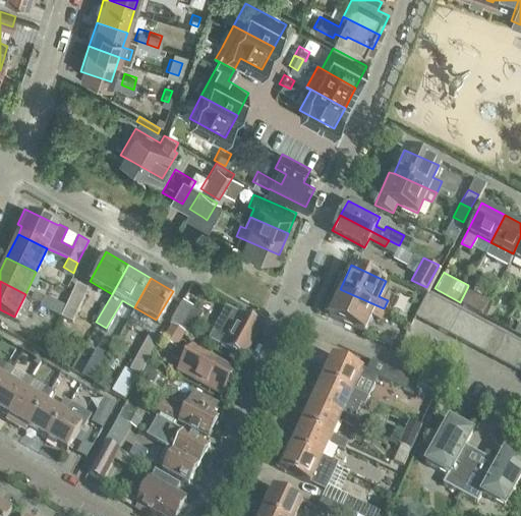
[(71,320),(87,286),(75,281),(65,303),(66,303),(61,314),(71,320)]
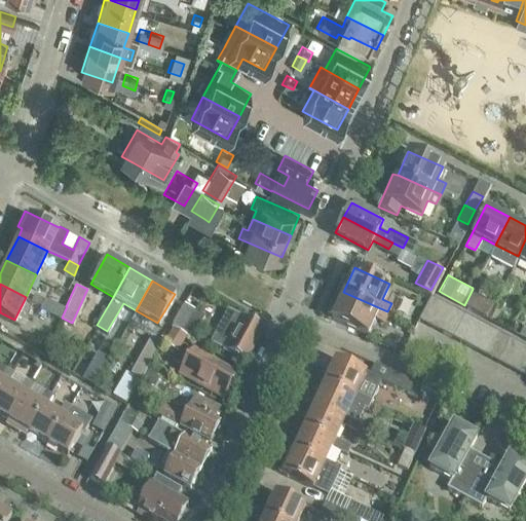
[(484,315),(492,299),(473,289),(464,305),(484,315)]
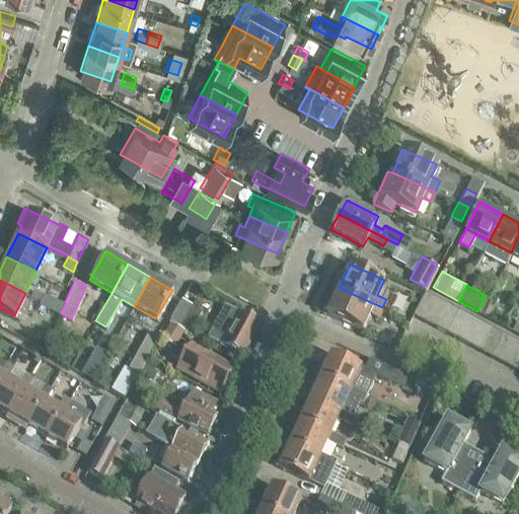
[(382,307),(348,292),(339,288),(327,311),(362,327),(370,310),(379,314),(382,307)]
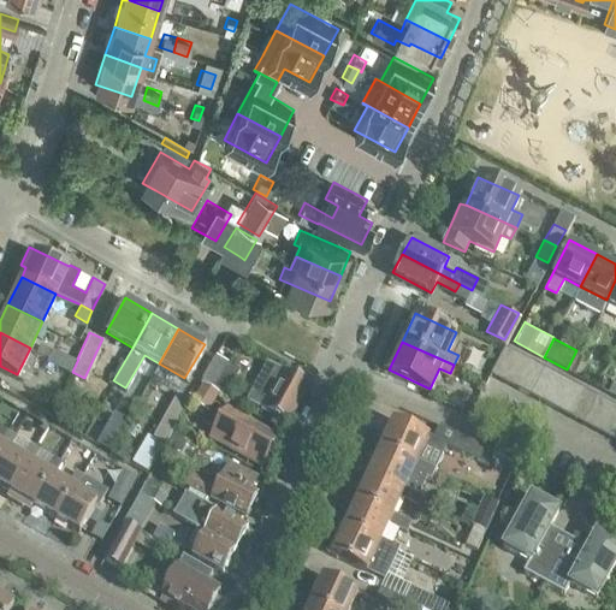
[(491,371),(504,378),(519,349),(505,342),(491,371)]
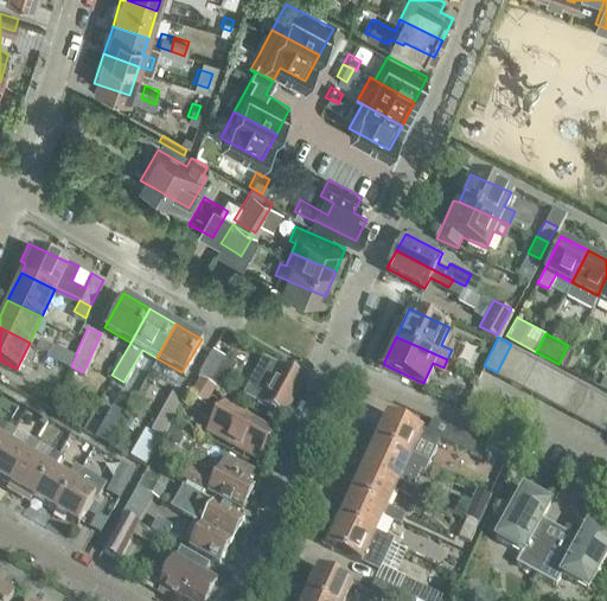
[(58,360),(64,347),(52,341),(45,355),(58,360)]
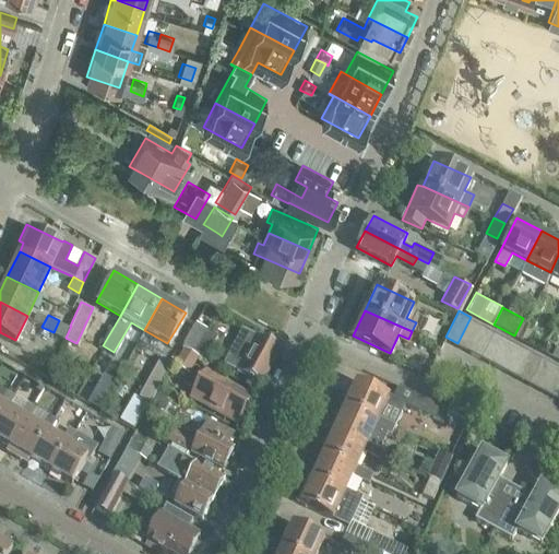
[(458,343),(470,350),(483,323),(471,317),(458,343)]
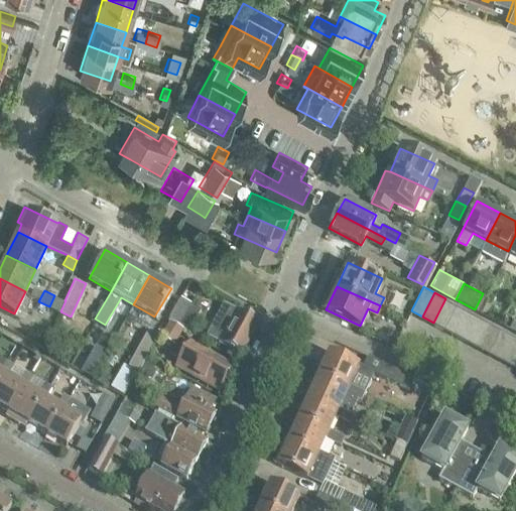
[(54,295),(49,306),(60,311),(66,300),(65,300),(54,295)]
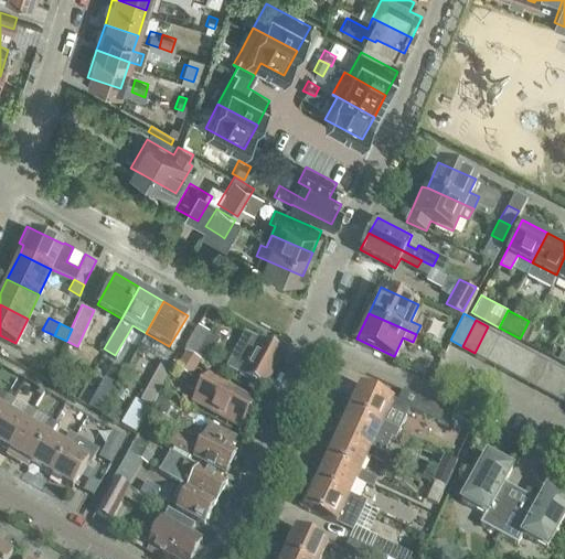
[(198,352),(209,331),(196,323),(184,345),(198,352)]
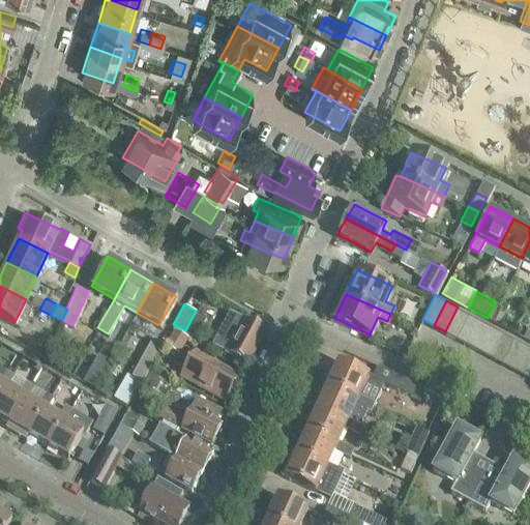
[(445,331),(457,337),(469,313),(458,307),(445,331)]
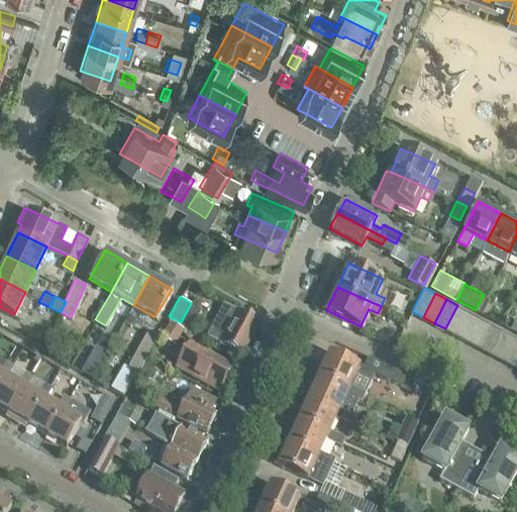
[(242,350),(256,324),(259,318),(227,302),(224,301),(208,333),(214,336),(242,350)]
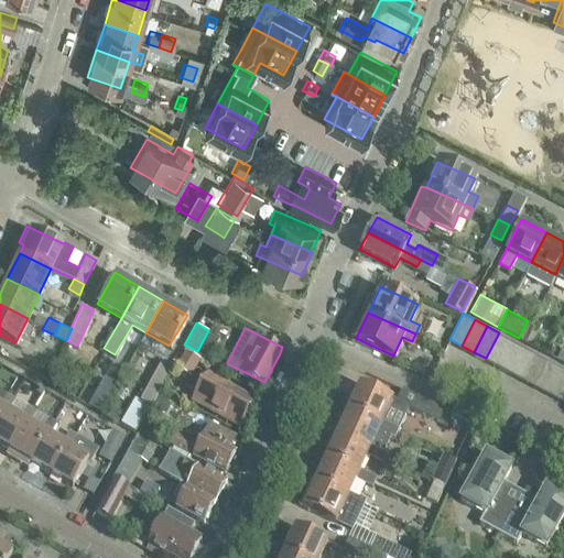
[(208,330),(197,351),(208,358),(220,336),(208,330)]
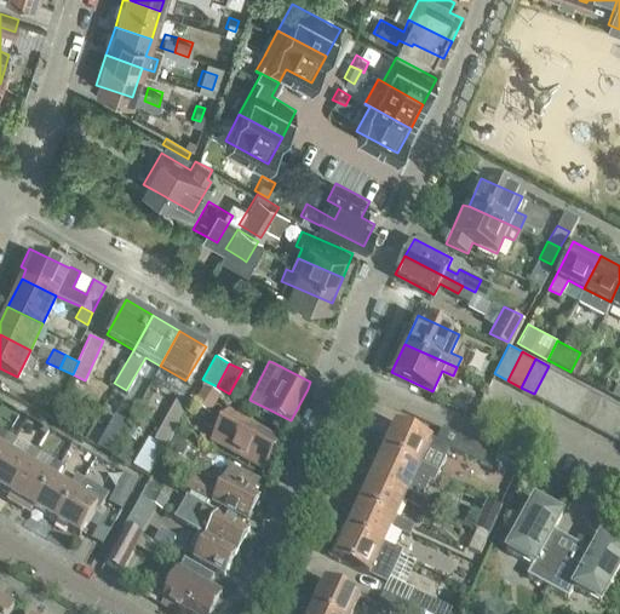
[(549,366),(534,394),(547,401),(561,372),(549,366)]
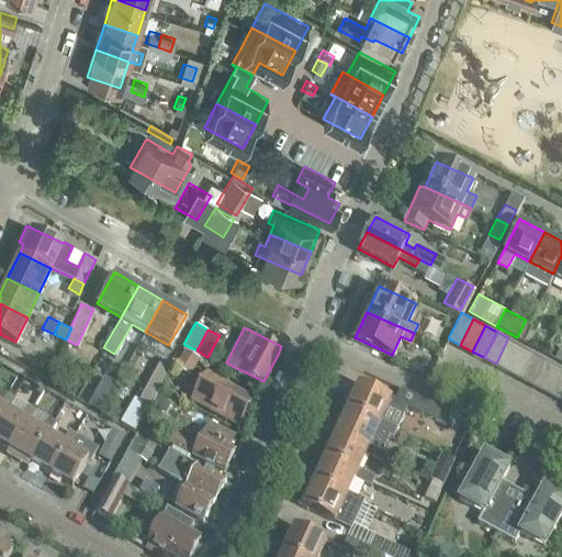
[(496,364),(508,370),(521,344),(508,337),(496,364)]
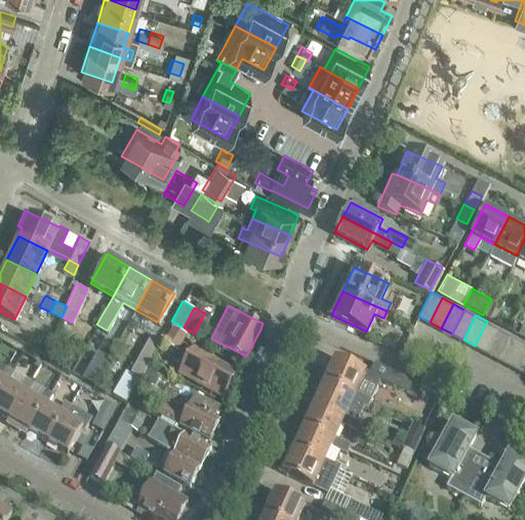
[(475,346),(486,352),(498,327),(487,321),(475,346)]
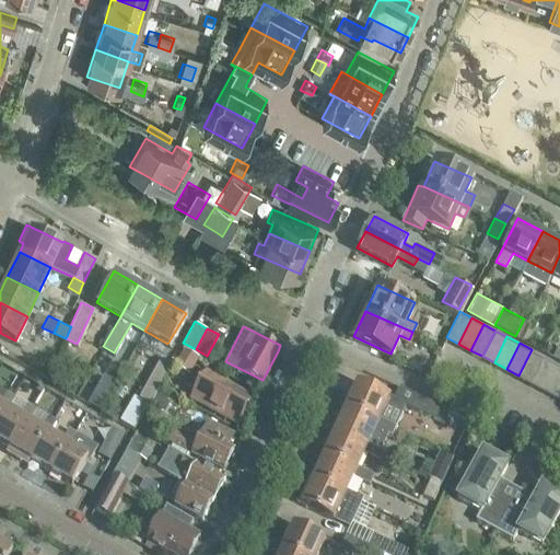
[(184,344),(174,362),(188,370),(198,353),(184,344)]
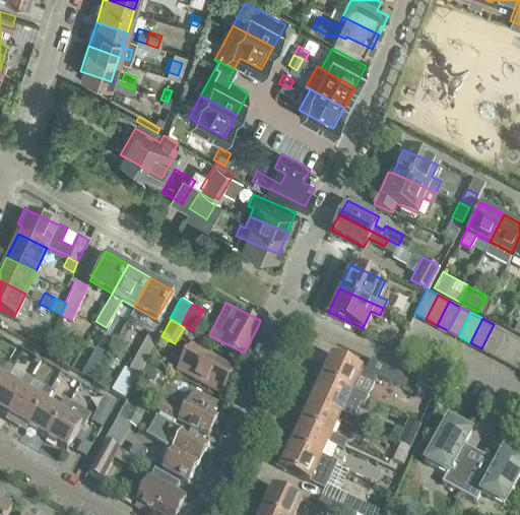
[(481,348),(492,353),(504,330),(494,324),(481,348)]
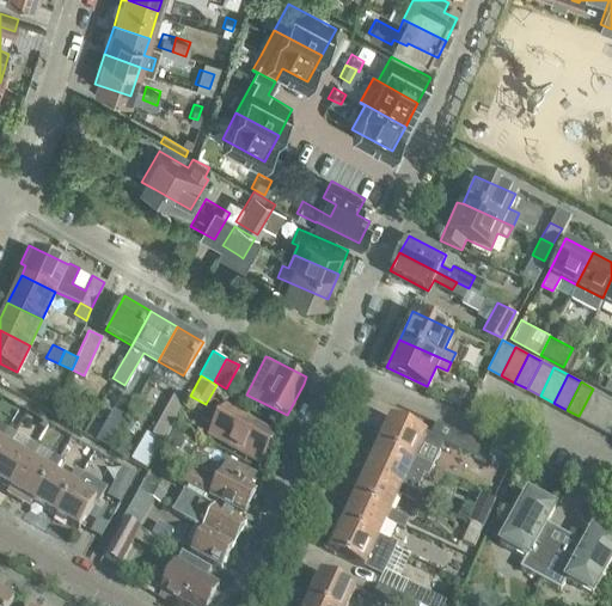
[(164,438),(188,395),(176,387),(151,430),(164,438)]
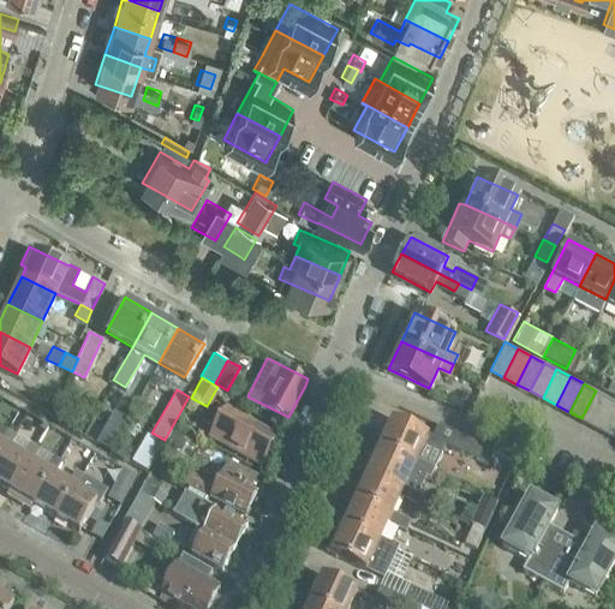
[(596,390),(581,418),(596,425),(610,398),(596,390)]
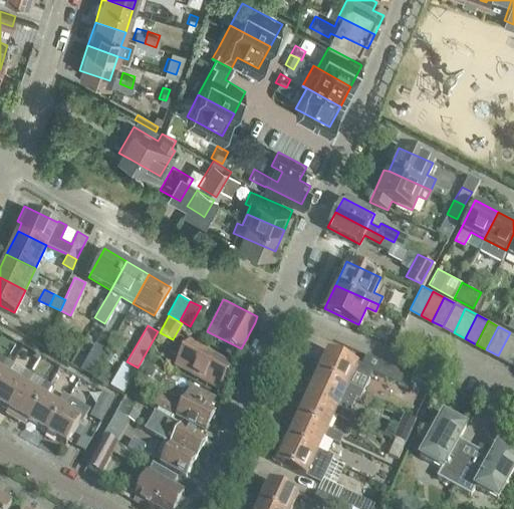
[(513,333),(510,332),(498,355),(509,361),(513,351),(513,333)]
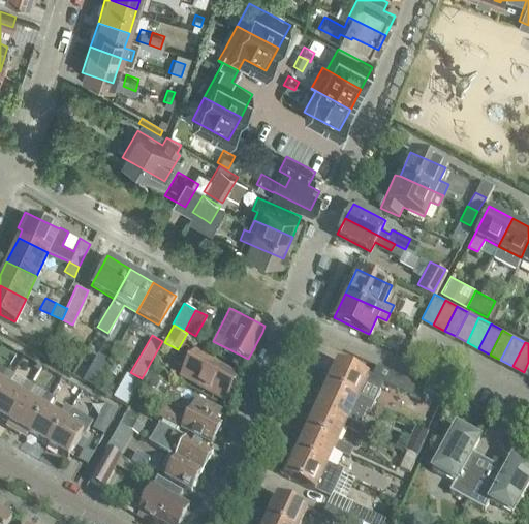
[(197,349),(184,373),(225,397),(239,373),(197,349)]
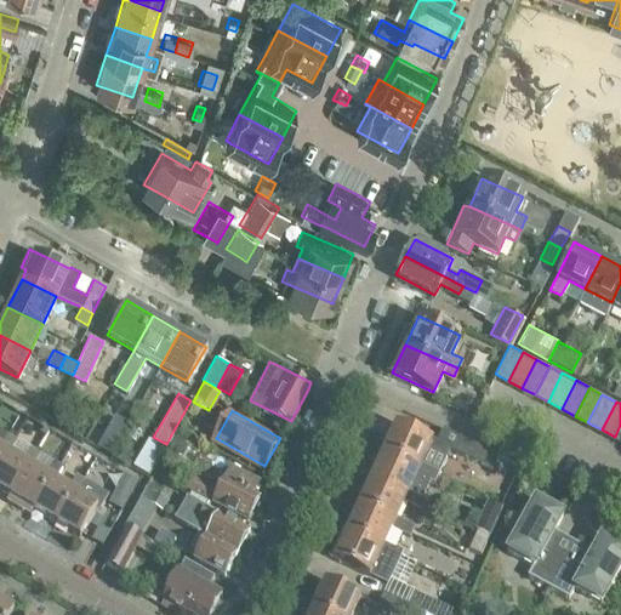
[(397,421),(385,448),(420,465),(422,460),(439,468),(450,445),(491,466),(497,453),(442,426),(438,434),(433,432),(431,438),(397,421)]
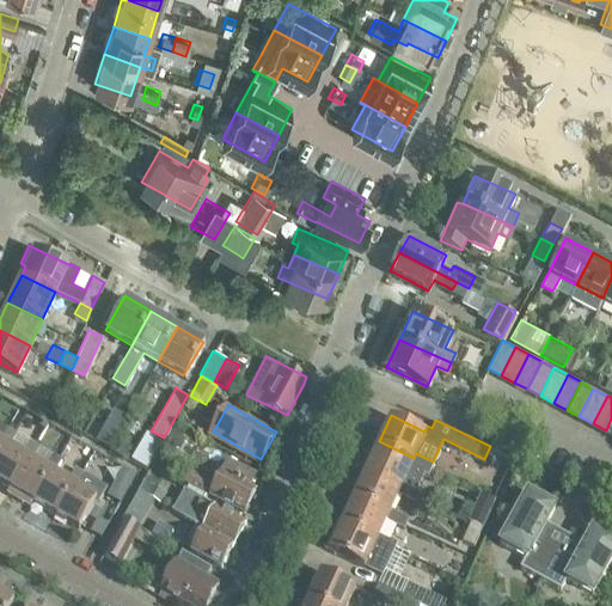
[(105,423),(97,438),(109,446),(117,432),(105,423)]
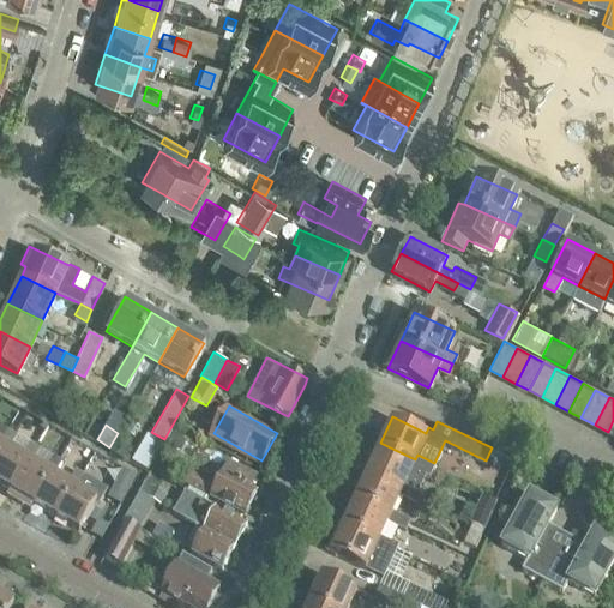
[(0,450),(5,443),(8,445),(16,432),(6,427),(0,438),(0,450)]
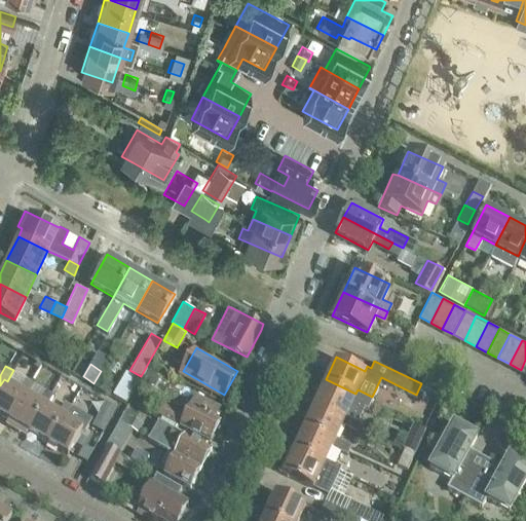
[(153,383),(159,372),(148,366),(142,377),(153,383)]
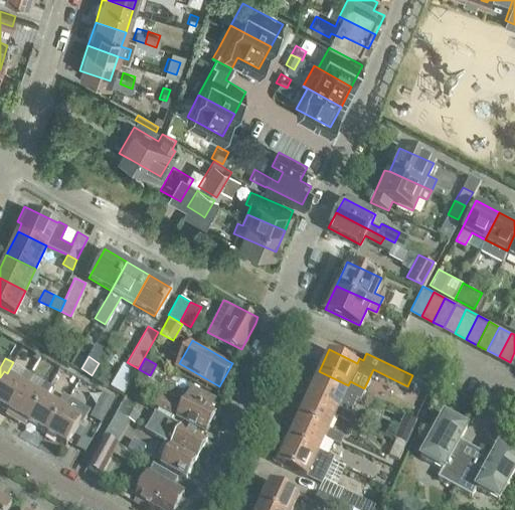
[(4,371),(0,377),(0,403),(7,408),(23,382),(26,384),(32,373),(25,369),(18,380),(7,373),(4,371)]
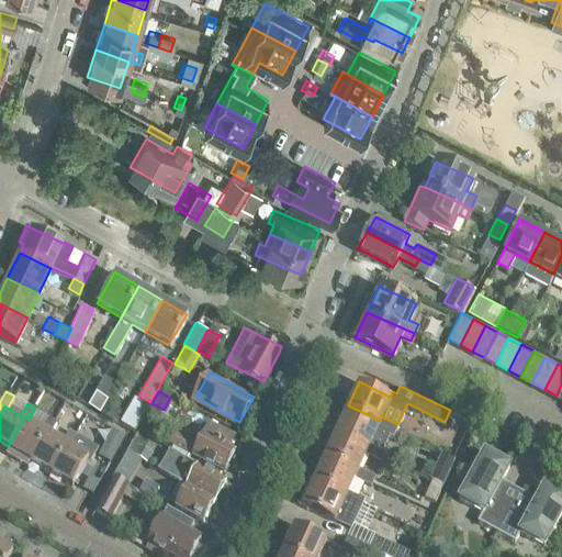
[(378,425),(393,433),(397,424),(382,416),(380,421),(348,405),(343,415),(338,413),(332,429),(336,430),(369,445),(371,439),(378,425)]
